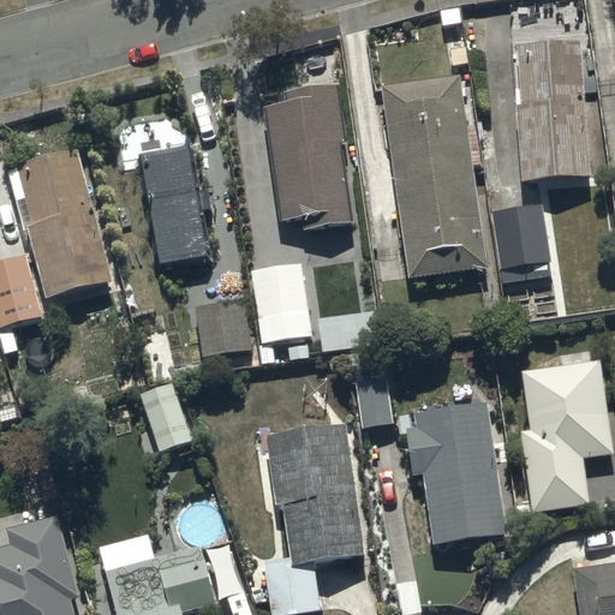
[(584,43),(515,46),(521,183),(590,179),(584,43)]
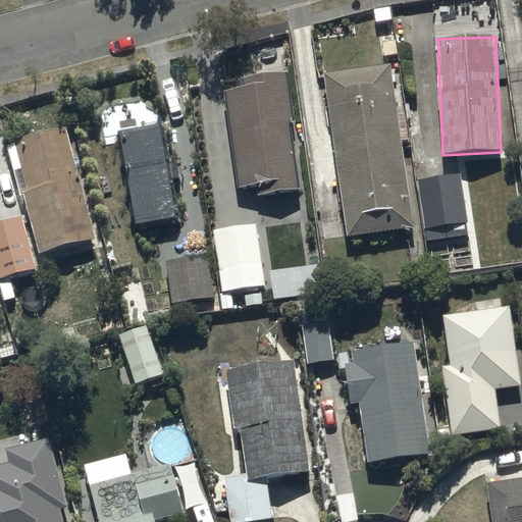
[(390,65),(324,74),(348,236),(414,226),(390,65)]
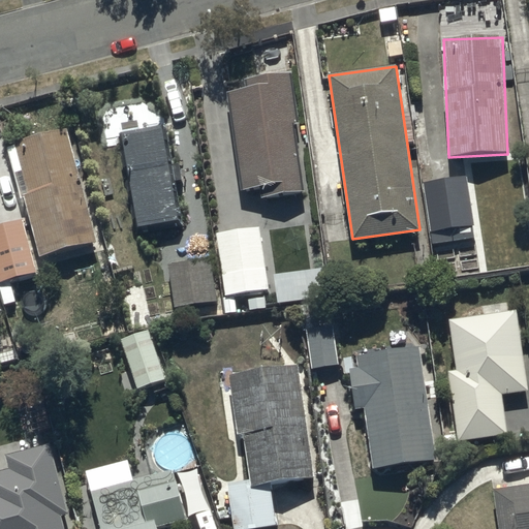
[(247,89),(226,92),(242,191),(260,188),(261,197),(305,191),(294,124),(299,123),(290,73),(245,81),(247,89)]
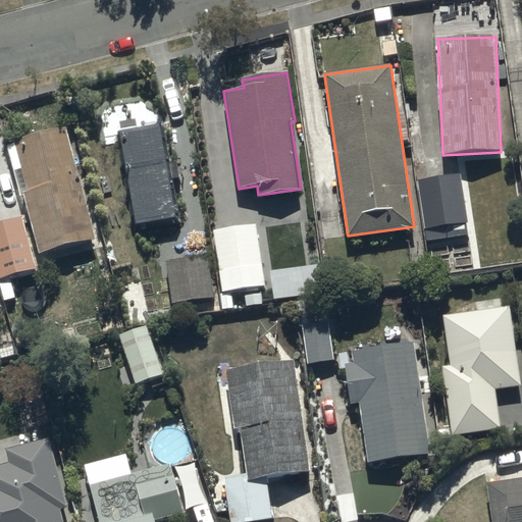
[(160,124),(119,132),(137,223),(176,216),(170,180),(180,178),(177,160),(167,162),(160,124)]
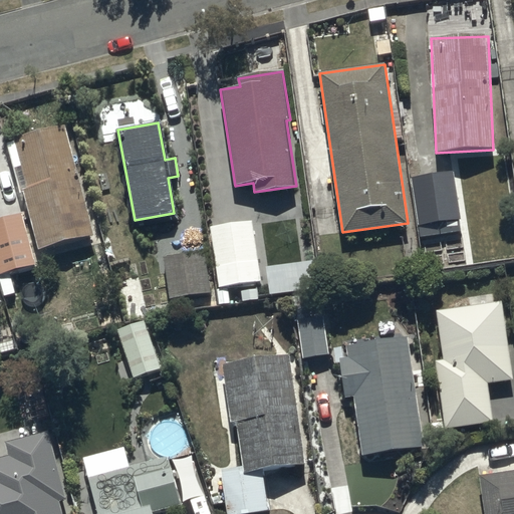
[(94,233),(65,123),(4,142),(17,191),(24,189),(40,248),(94,233)]
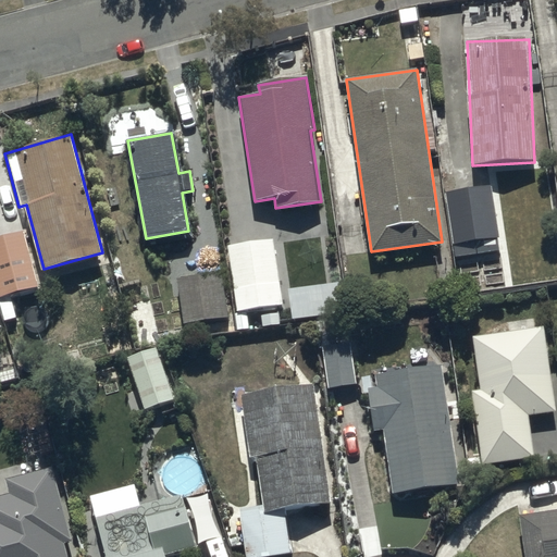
[(494,185),(446,192),(453,246),(500,240),(494,185)]
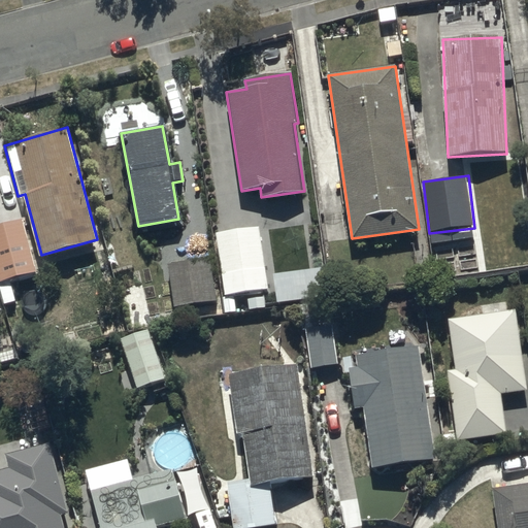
[(24,218),(0,224),(0,284),(0,285),(0,304),(17,300),(11,279),(38,272),(24,218)]
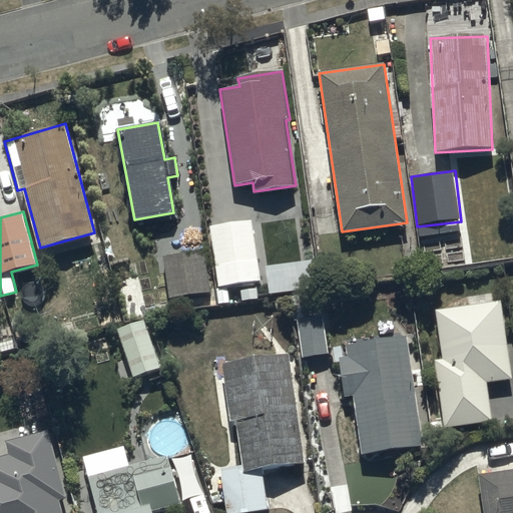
[(251,219),(209,226),(219,287),(262,280),(251,219)]
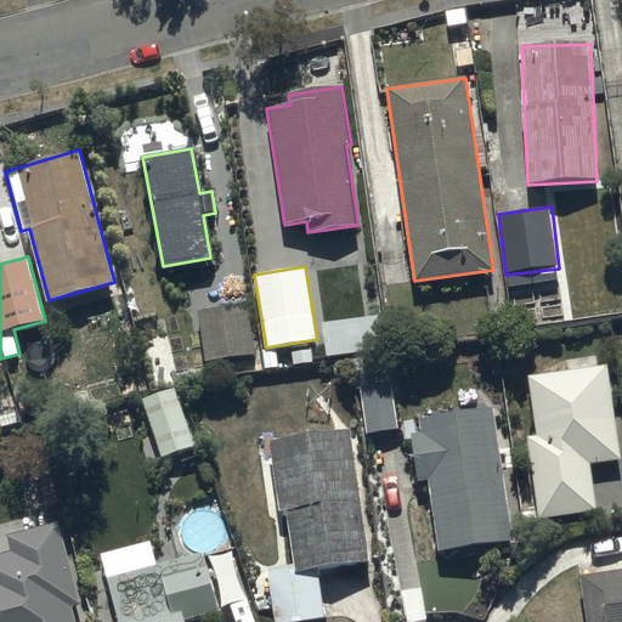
[(255,354),(248,306),(198,312),(207,362),(255,354)]
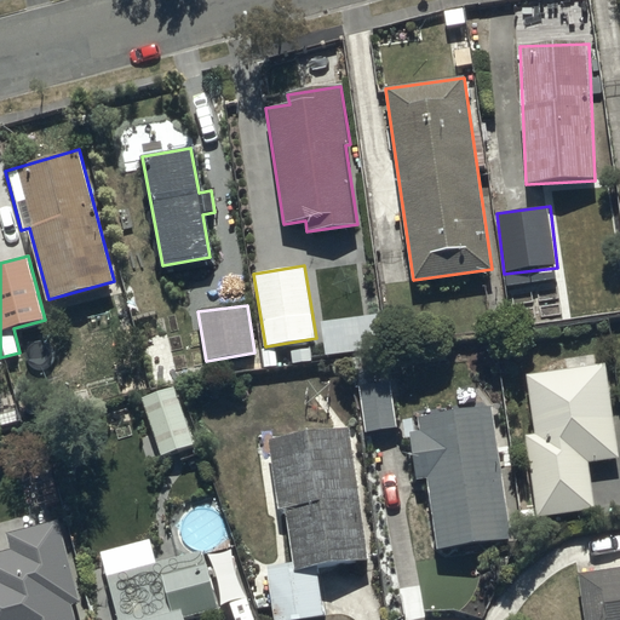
[(537,434),(524,435),(537,518),(595,509),(589,463),(619,458),(604,365),(528,375),(537,434)]
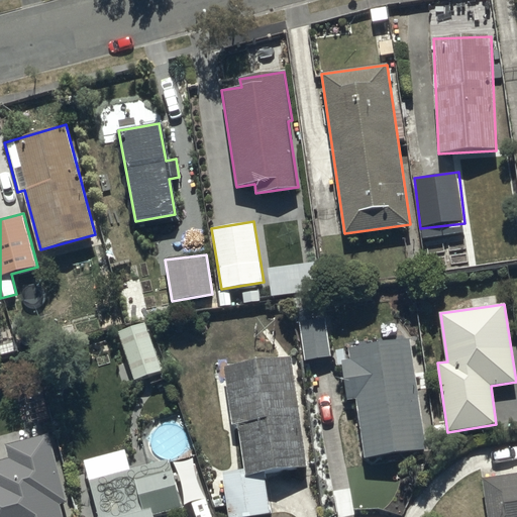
[(333,354),(325,316),(297,321),(305,359),(333,354)]
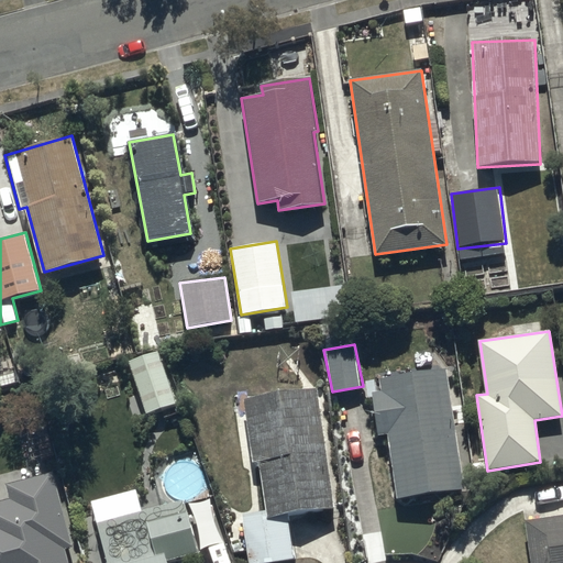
[(177,403),(158,351),(129,361),(147,414),(177,403)]
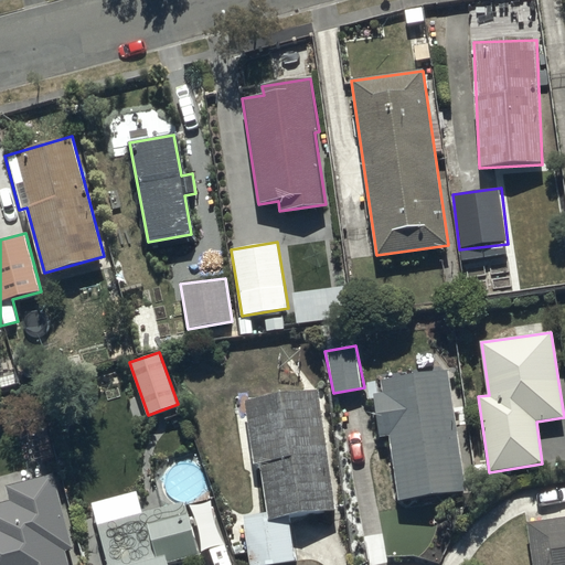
[(467,489),(447,370),(382,382),(384,394),(375,395),(382,437),(390,436),(400,500),(467,489)]
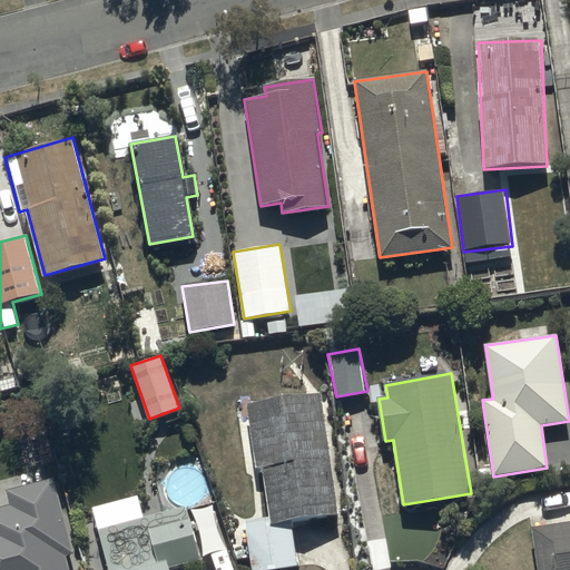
[(340,513),(320,394),(247,404),(257,469),(263,468),(271,516),(244,520),(252,569),(273,569),(300,566),(292,521),(340,513)]
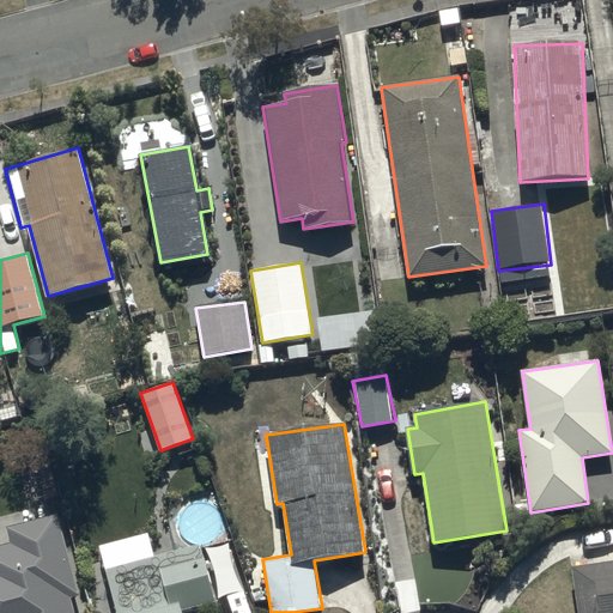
[(80,595),(58,511),(7,525),(12,544),(0,546),(0,612),(78,612),(73,596),(80,595)]
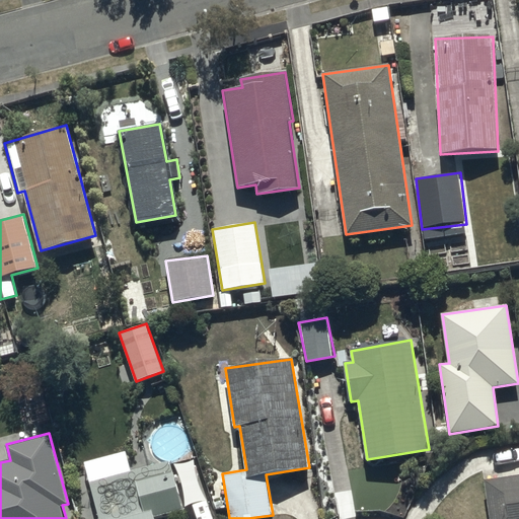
[(170,461),(90,482),(99,518),(155,518),(155,516),(183,509),(170,461)]
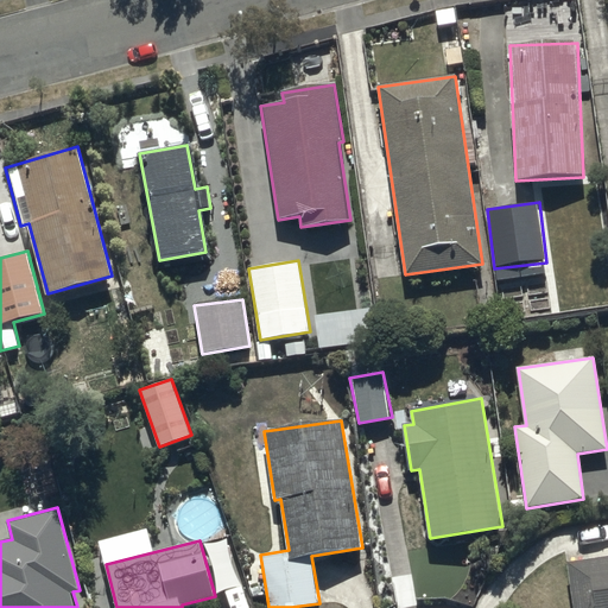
[(607,607),(607,556),(567,562),(574,607),(607,607)]
